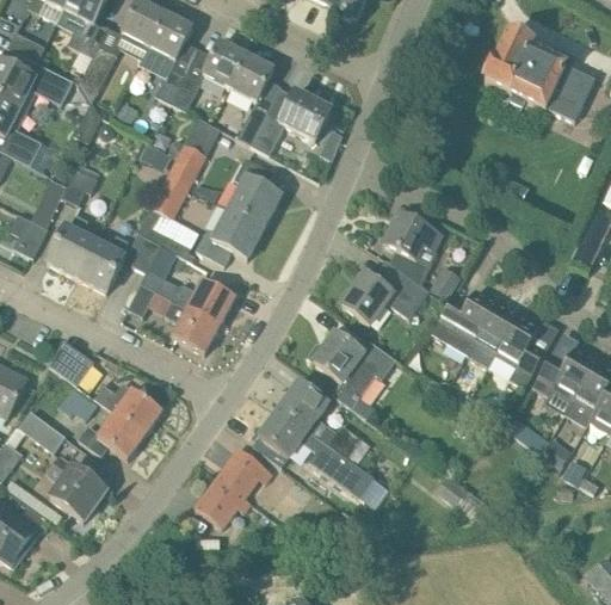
[(63,10),(68,0),(31,0),(28,7),(39,13),(45,1),(63,10)]
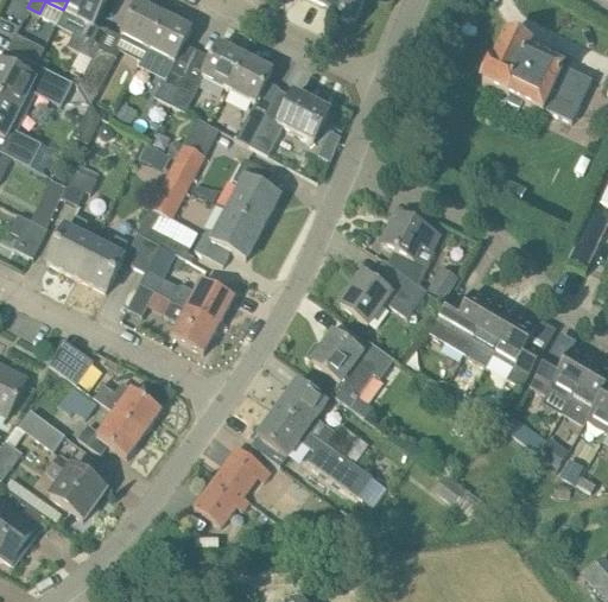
[(68,0),(63,10),(59,17),(76,25),(67,44),(92,57),(97,45),(107,27),(94,20),(105,0),(68,0)]
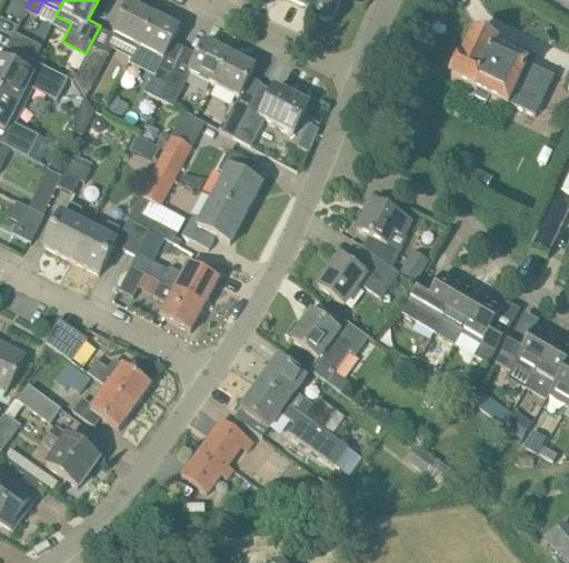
[(138,43),(153,12),(128,0),(112,30),(111,30),(106,42),(131,56),(138,43)]
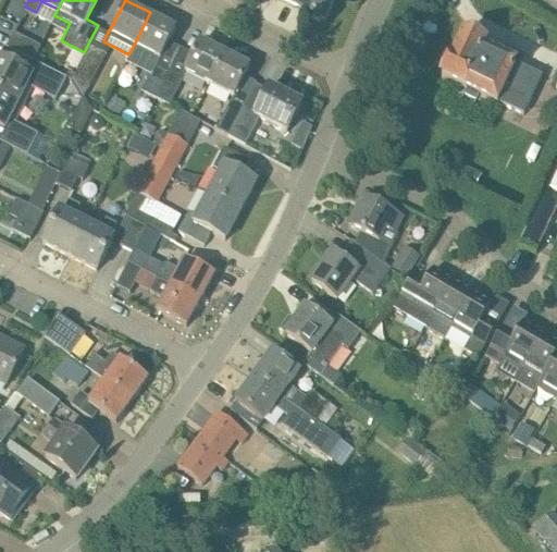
[(295,0),(324,14),(331,0),(295,0)]
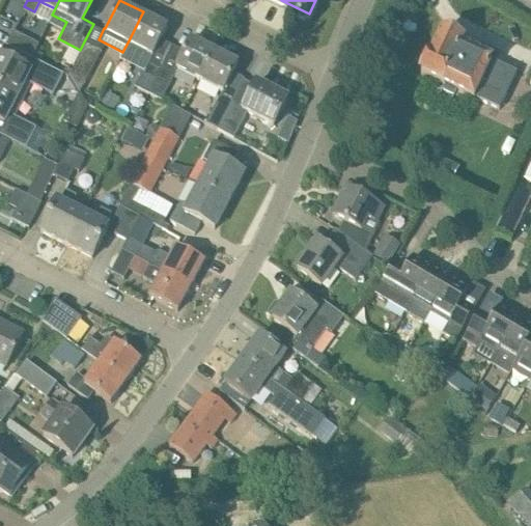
[(148,90),(162,65),(149,58),(167,24),(143,11),(129,40),(122,52),(120,56),(142,67),(134,83),(148,90)]
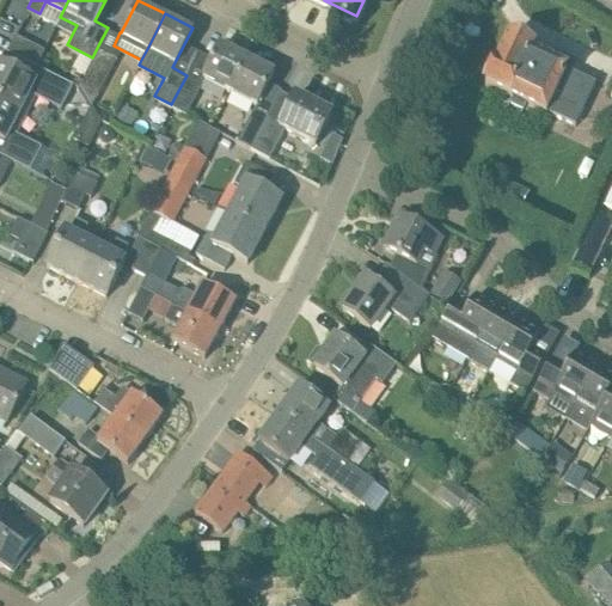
[(531,37),(518,30),(514,37),(509,36),(496,62),(495,61),(484,83),(513,96),(510,102),(522,108),(526,101),(545,110),(546,109),(575,123),(594,83),(565,69),(567,68),(531,50),(532,47),(527,44),(531,37)]
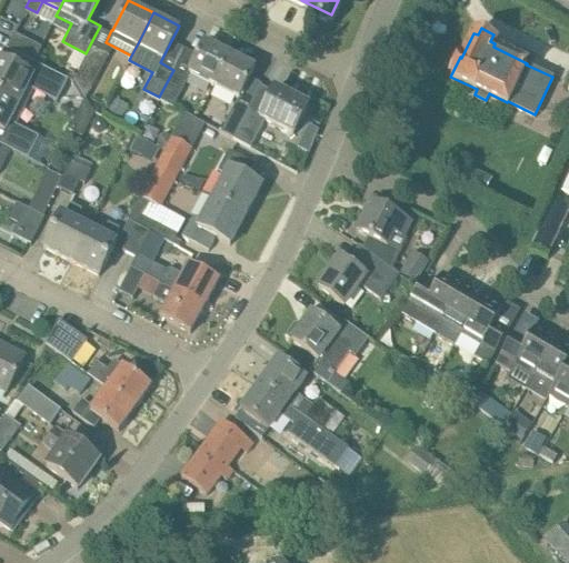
[(7,44),(33,58),(41,43),(15,29),(7,44)]
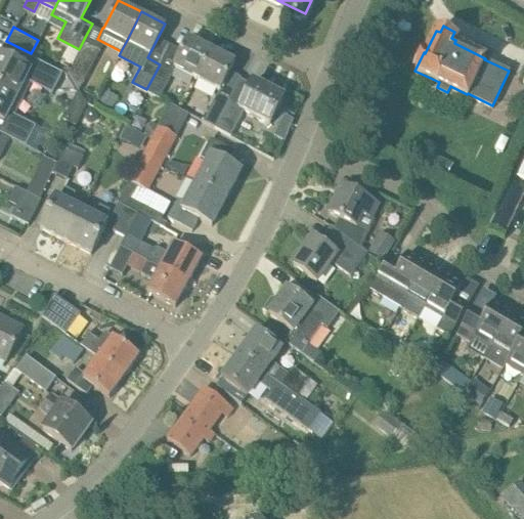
[(173,65),(197,76),(211,48),(188,36),(173,65)]
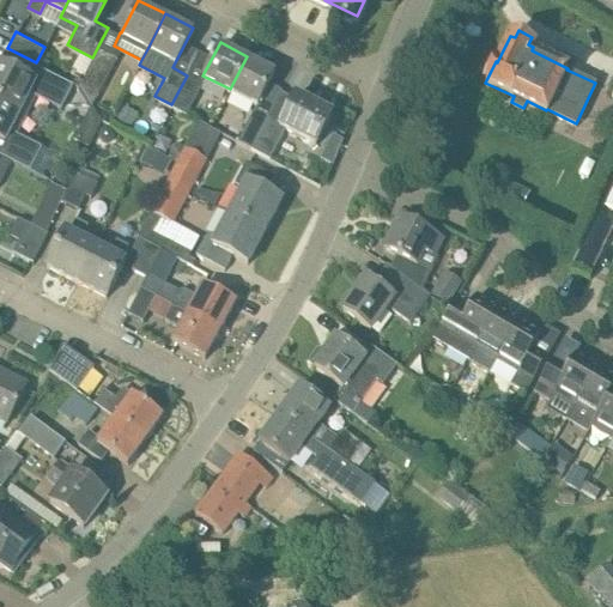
[(98,46),(92,58),(79,83),(92,102),(116,55),(98,46)]
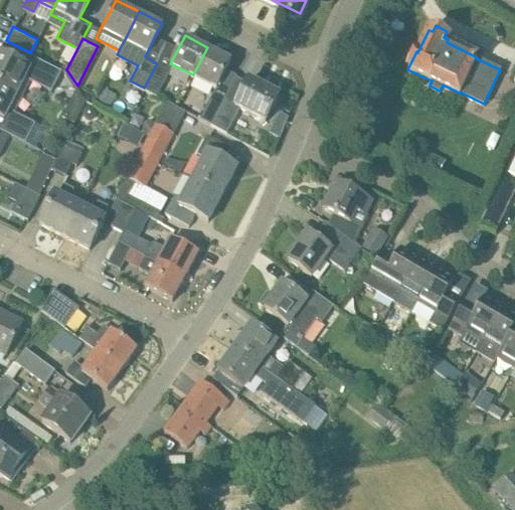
[(230,58),(207,47),(193,74),(216,87),(230,58)]
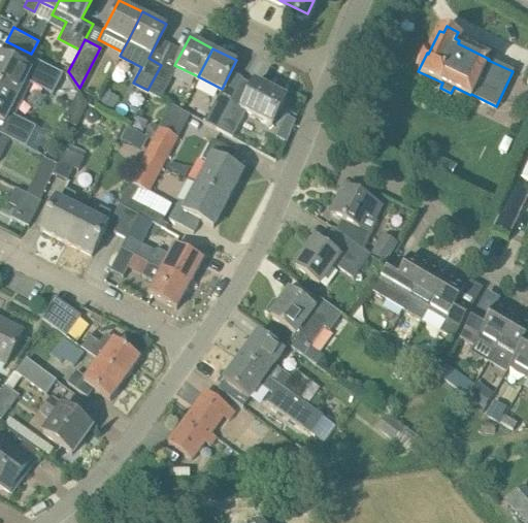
[(0,85),(17,93),(25,76),(52,90),(62,69),(31,54),(26,65),(0,52),(0,85)]
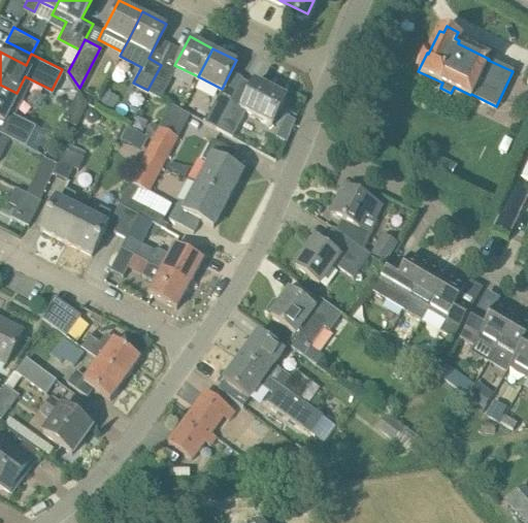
[(161,65),(147,90),(160,97),(173,71),(161,65)]
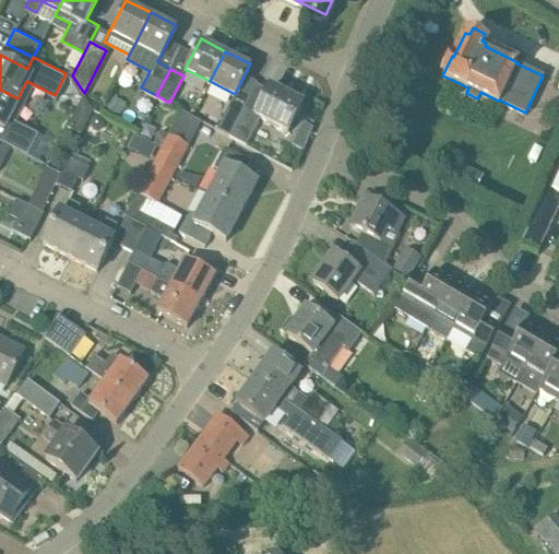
[(256,81),(245,104),(236,119),(253,129),(260,116),(287,129),(302,101),(270,84),(268,87),(256,81)]
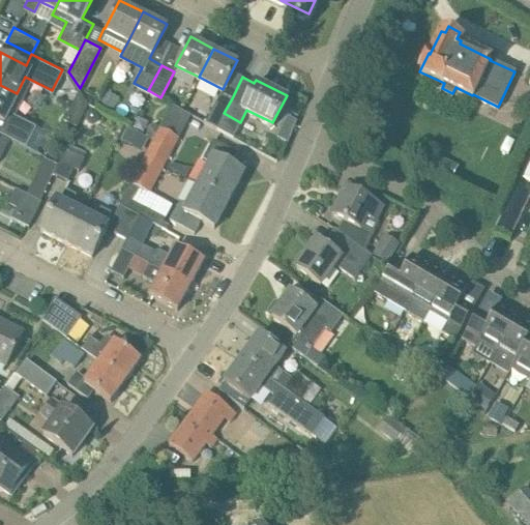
[(0,132),(9,137),(26,145),(35,124),(8,111),(17,93),(0,85),(0,132)]
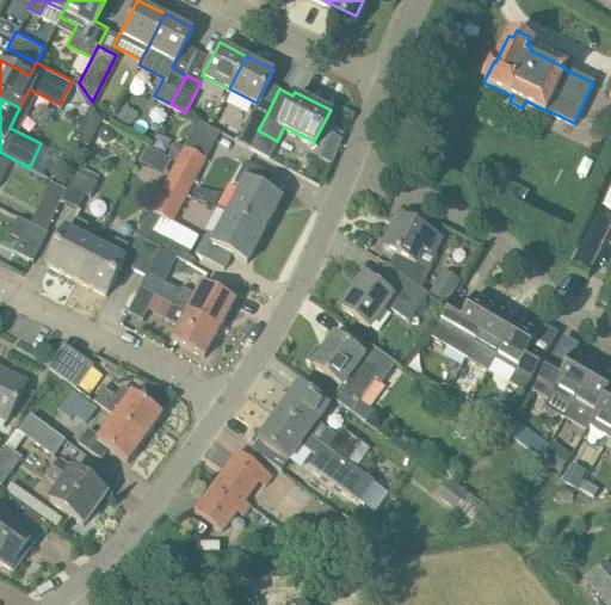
[(76,134),(91,142),(105,113),(91,105),(76,134)]
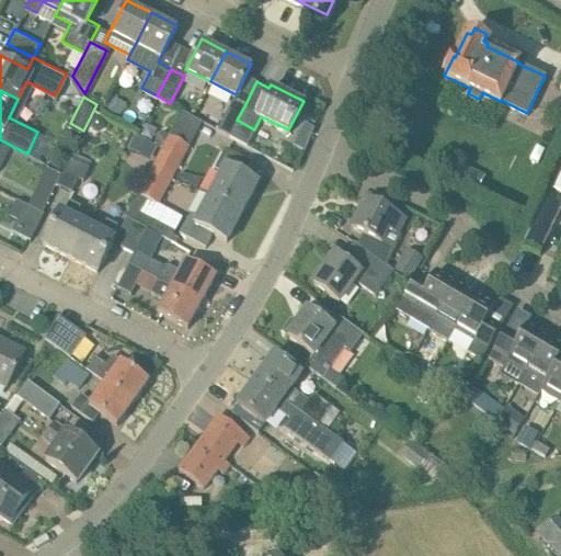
[(230,134),(237,120),(245,104),(232,98),(218,127),(230,134)]
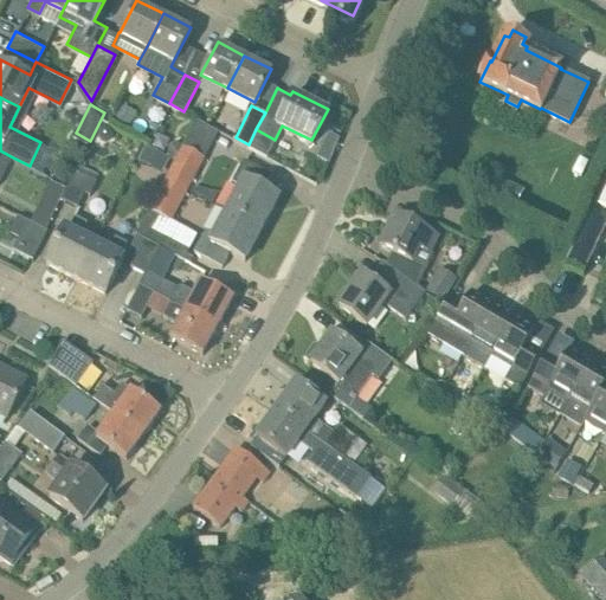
[(173,165),(167,175),(187,187),(205,154),(182,142),(175,156),(168,153),(165,160),(173,165)]
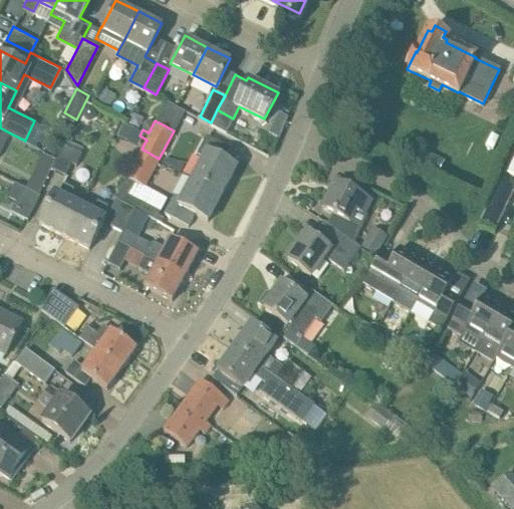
[(0,151),(9,133),(0,128),(0,151)]
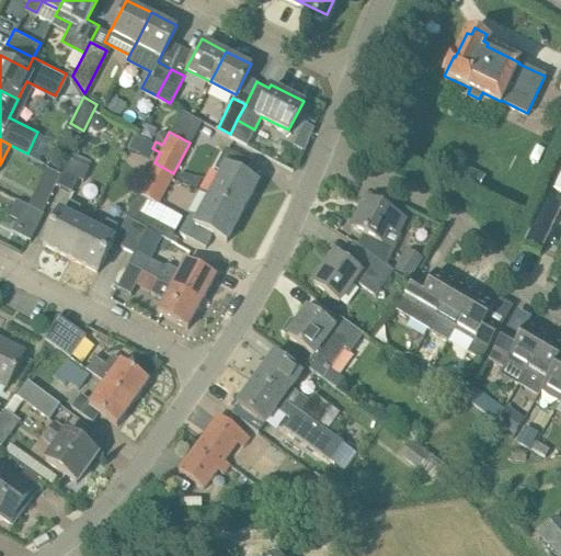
[(222,169),(209,192),(242,210),(258,180),(243,173),(251,159),(225,145),(214,166),(222,169)]
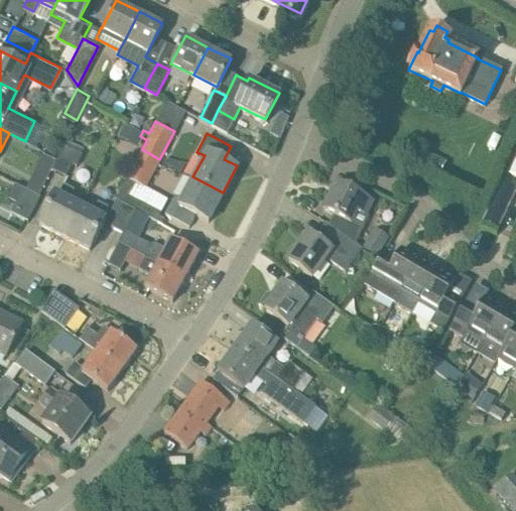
[(82,152),(63,144),(52,168),(66,174),(72,161),(77,164),(82,152)]
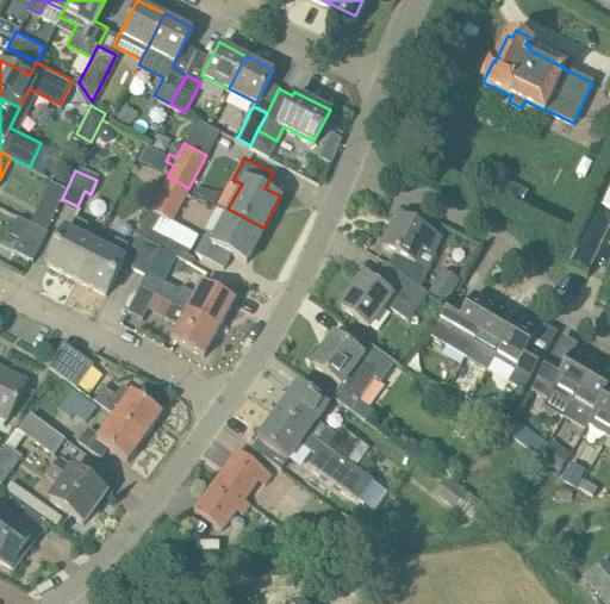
[(188,188),(168,176),(138,234),(160,246),(179,255),(190,261),(193,255),(188,251),(198,232),(172,218),(188,188)]
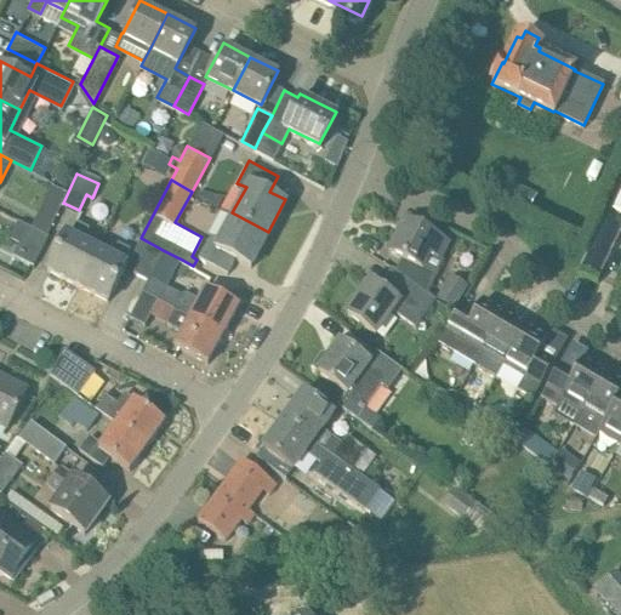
[(45,203),(60,210),(68,191),(55,183),(45,203)]
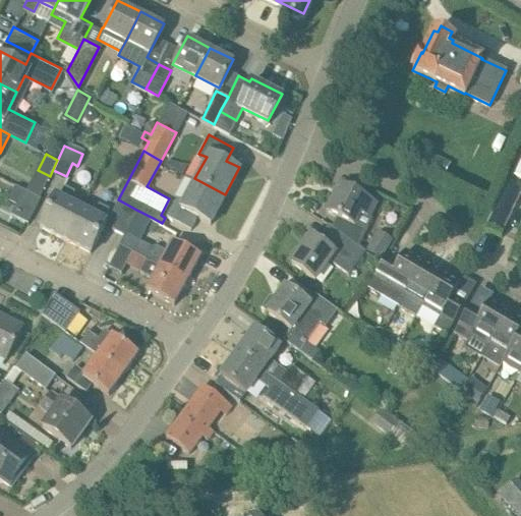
[(170,163),(190,169),(192,161),(172,155),(170,163)]
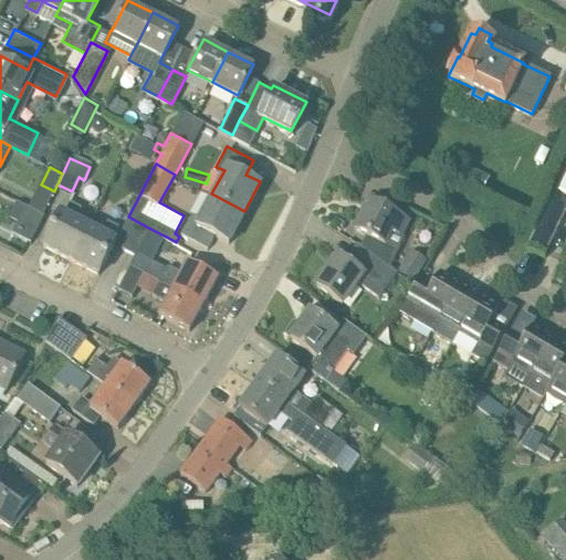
[(228,240),(244,211),(211,193),(199,217),(191,212),(180,232),(207,246),(215,232),(228,240)]
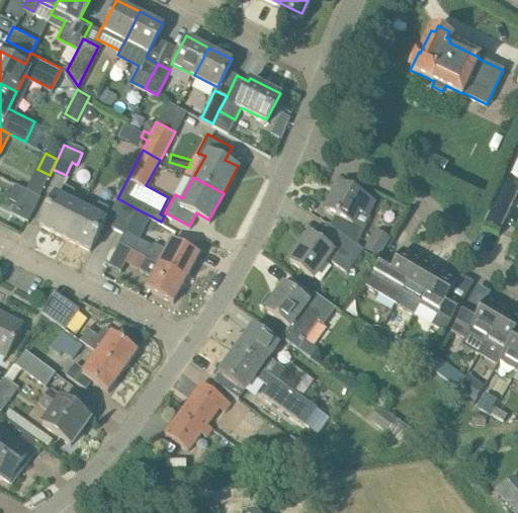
[(374,198),(338,179),(325,205),(335,211),(330,222),(356,241),(364,226),(352,219),(358,207),(366,211),(374,198)]
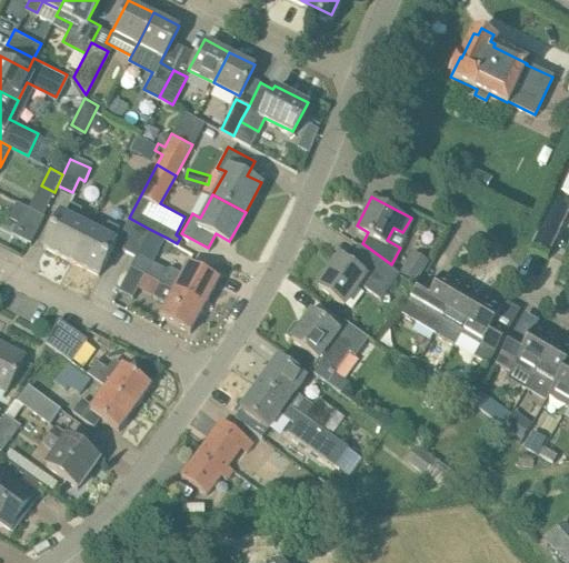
[(531,241),(549,250),(562,222),(558,221),(566,205),(551,199),(531,241)]
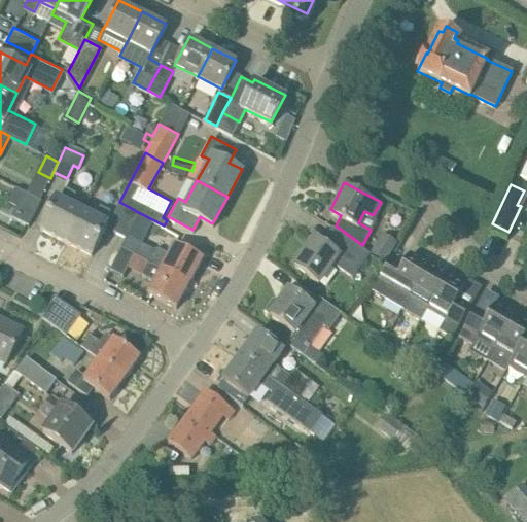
[(40,227),(66,240),(83,209),(70,202),(76,192),(66,185),(60,197),(57,195),(40,227)]
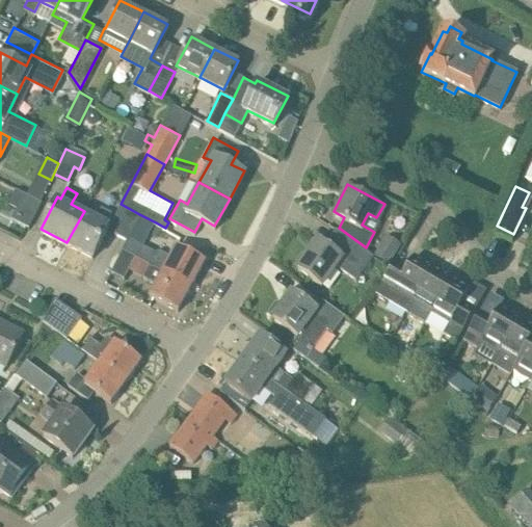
[(41,200),(26,192),(14,218),(28,226),(41,200)]
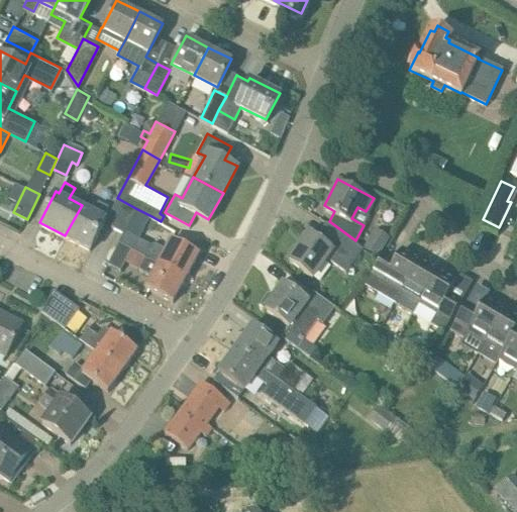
[(124,228),(130,218),(135,208),(117,198),(112,208),(118,211),(111,224),(123,231),(124,228)]
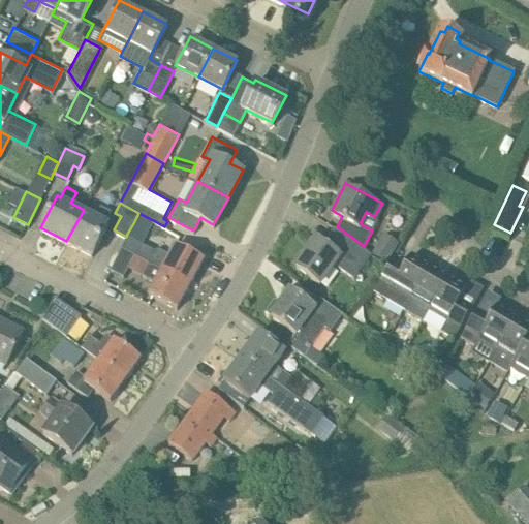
[(95,215),(84,210),(66,241),(92,254),(107,222),(105,221),(111,210),(100,205),(95,215)]
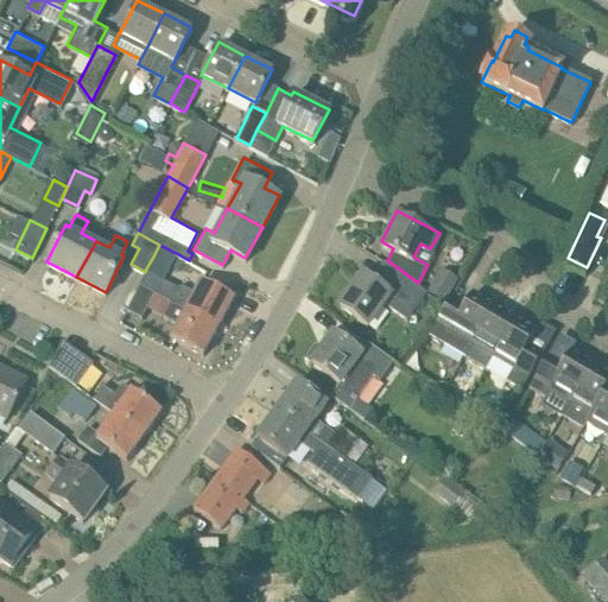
[(460,277),(441,266),(426,290),(445,301),(460,277)]
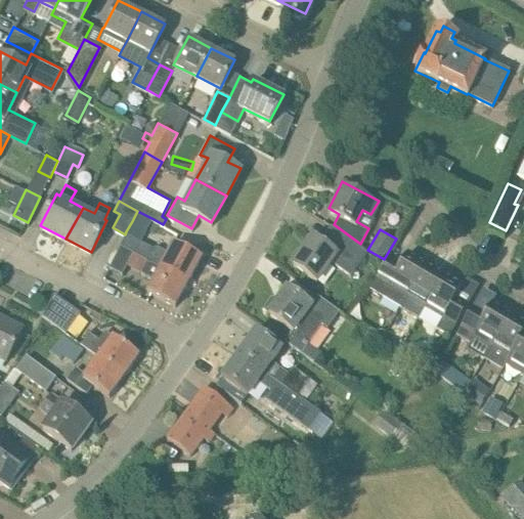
[(125,234),(121,244),(133,250),(149,259),(188,279),(201,256),(173,241),(168,250),(157,244),(151,246),(139,239),(126,231),(125,234)]
